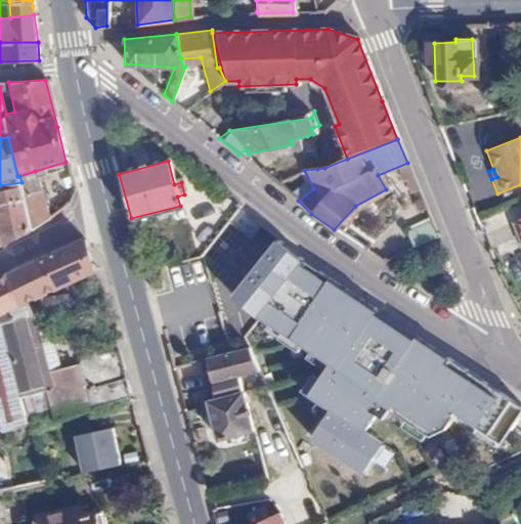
[(48,218),(35,171),(19,176),(22,182),(34,230),(48,218)]
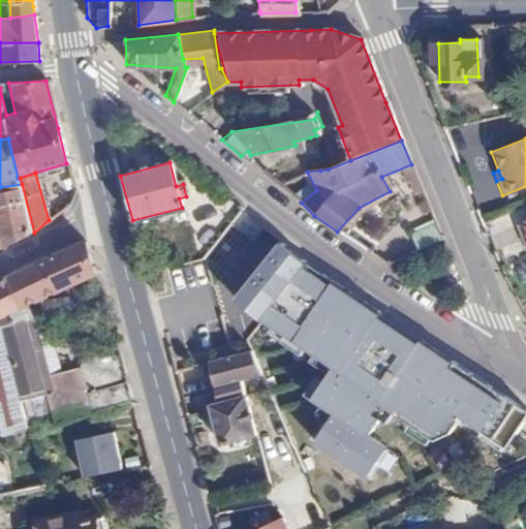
[(212,200),(218,192),(205,181),(198,188),(212,200)]
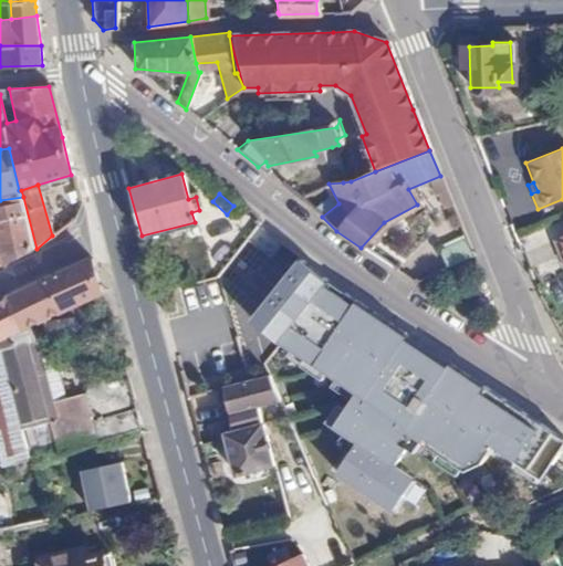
[(6,263),(37,249),(23,197),(0,200),(0,239),(1,244),(6,263)]
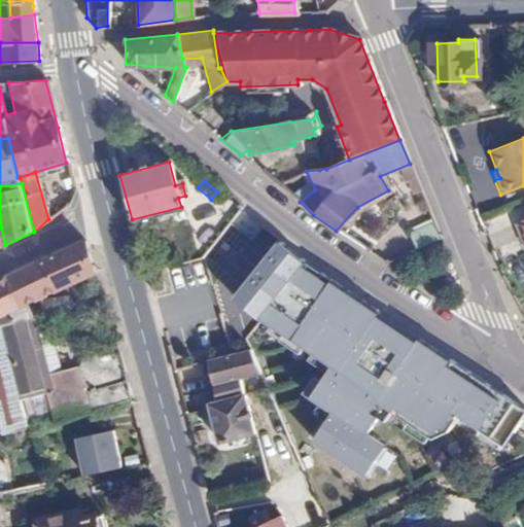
[(523,236),(523,238),(523,218),(512,223),(518,238),(523,236)]
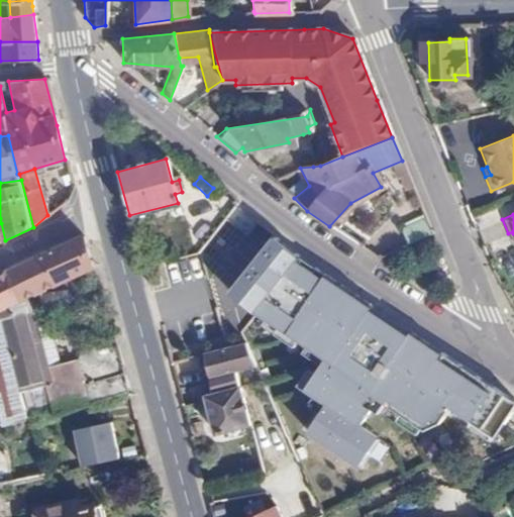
[(430,234),(425,221),(401,232),(406,245),(430,234)]
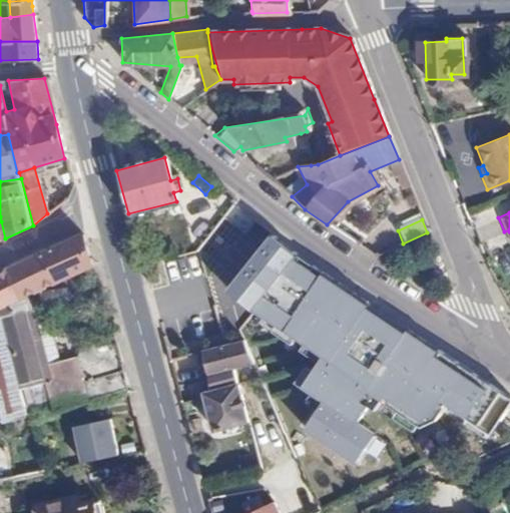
[(82,232),(0,272),(0,319),(19,385),(28,415),(29,419),(125,391),(109,335),(71,347),(74,356),(62,360),(44,308),(32,310),(26,297),(91,267),(82,232)]
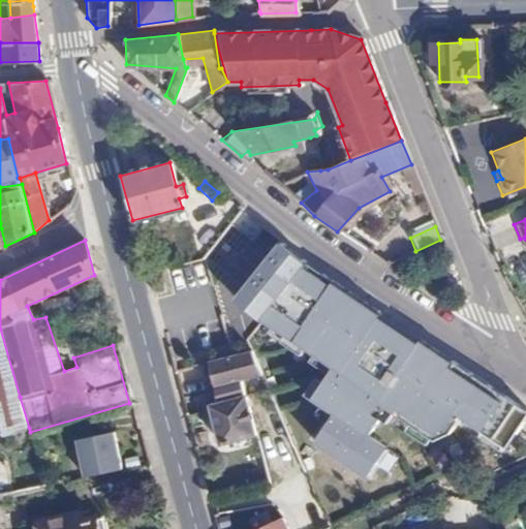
[(525,418),(525,408),(279,247),(234,306),(331,376),(308,403),(330,421),(313,445),(368,483),(387,457),(367,437),(381,422),(385,428),(396,419),(438,448),(451,439),(459,424),(506,452),(525,418)]
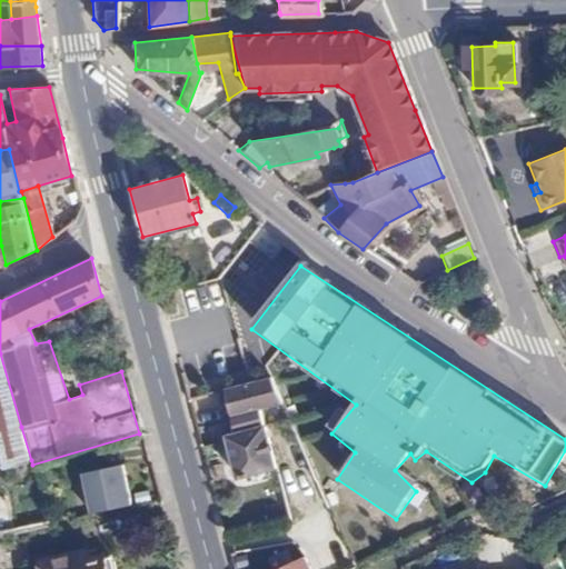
[(0,432),(21,427),(0,353),(0,432)]
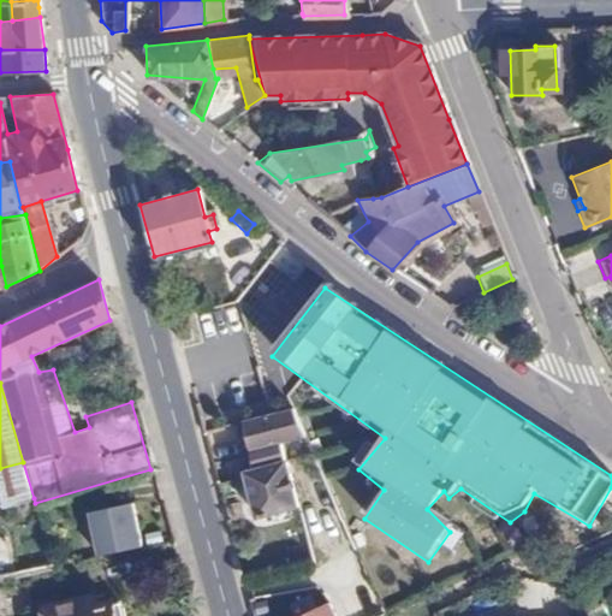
[(212,408),(215,428),(242,421),(290,408),(284,385),(212,408)]
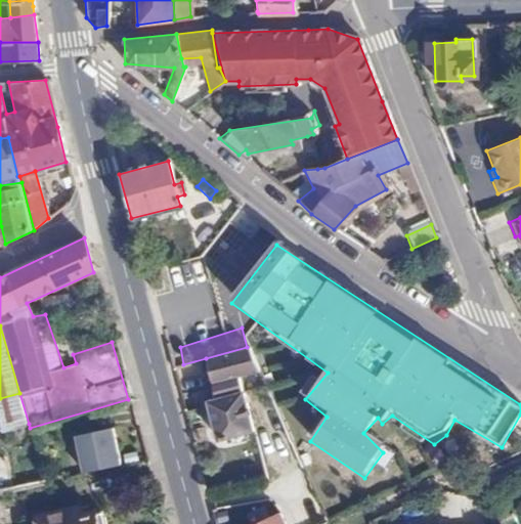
[(247,347),(258,372),(260,377),(281,367),(289,363),(276,338),(247,347)]
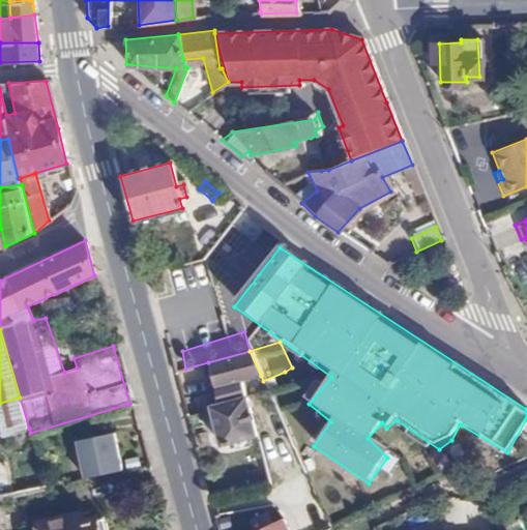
[(250,351),(208,362),(220,405),(210,406),(221,445),(256,437),(241,382),(261,376),(250,351)]
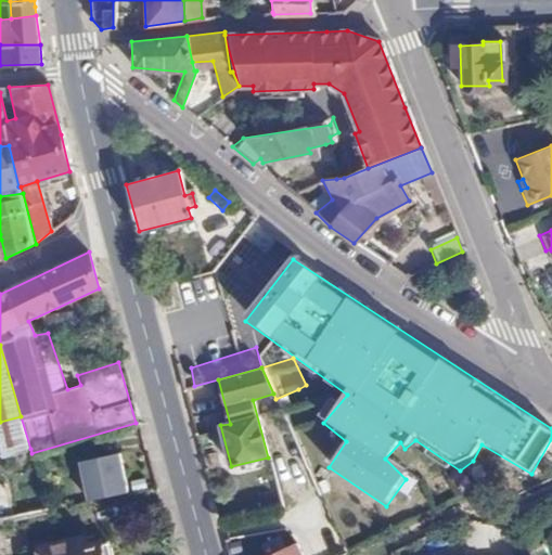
[(30,449),(21,416),(0,422),(0,448),(2,455),(30,449)]
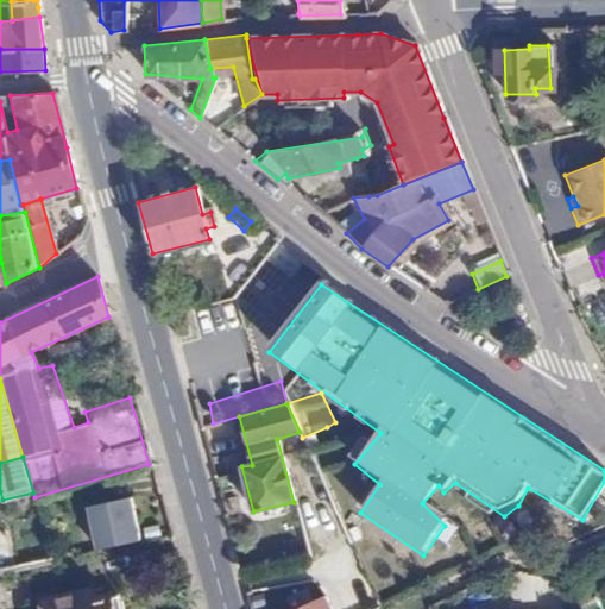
[(326,518),(335,514),(331,501),(327,493),(317,497),(326,518)]
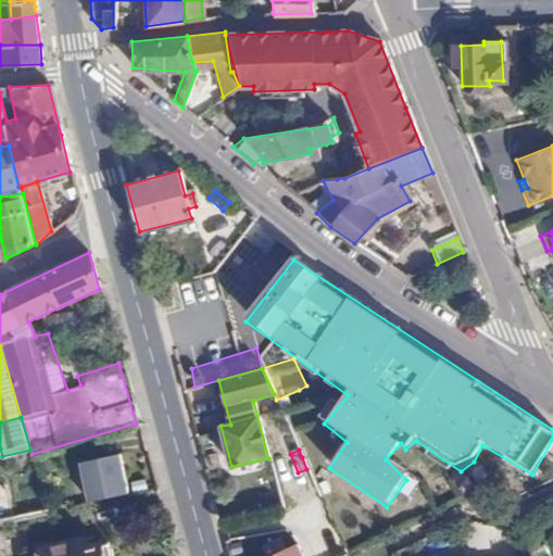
[(120,456),(77,462),(82,504),(124,500),(120,456)]
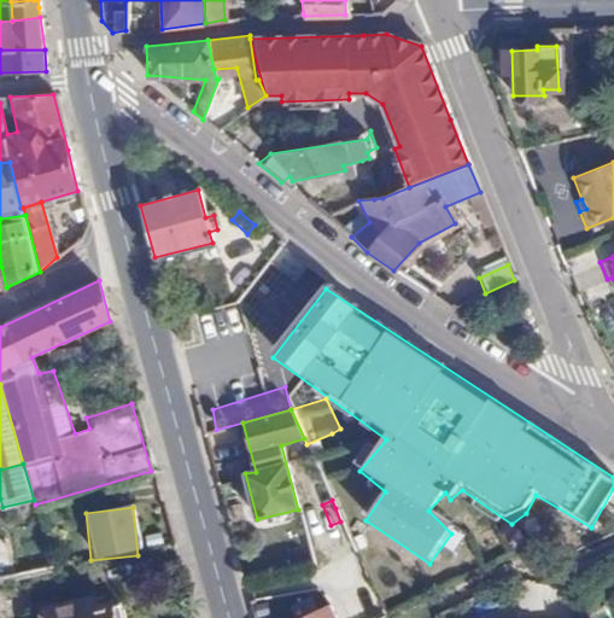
[(613,584),(597,592),(604,610),(613,605),(613,584)]
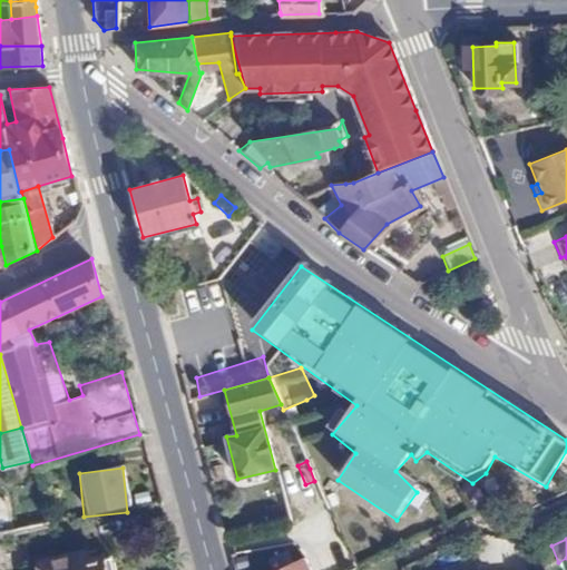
[(78,551),(32,562),(33,569),(107,569),(105,553),(80,560),(78,551)]
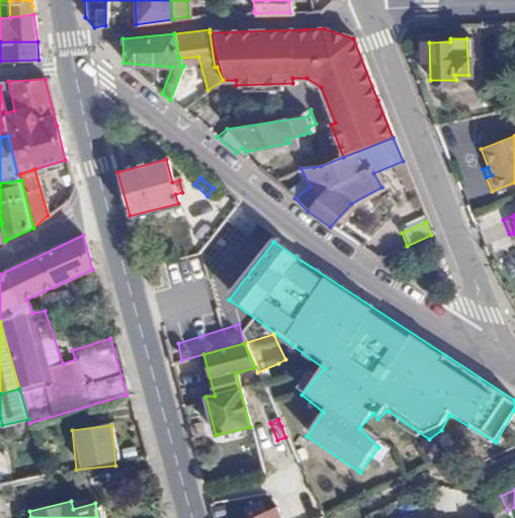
[(280,517),(276,507),(251,517),(280,517)]
